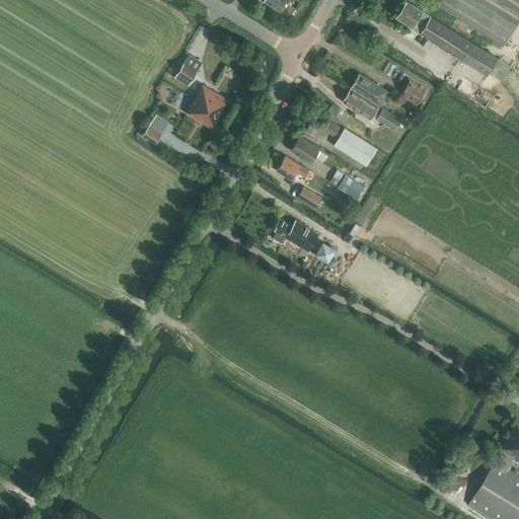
[(264,0),(263,2),(281,12),(287,0),(264,0)]
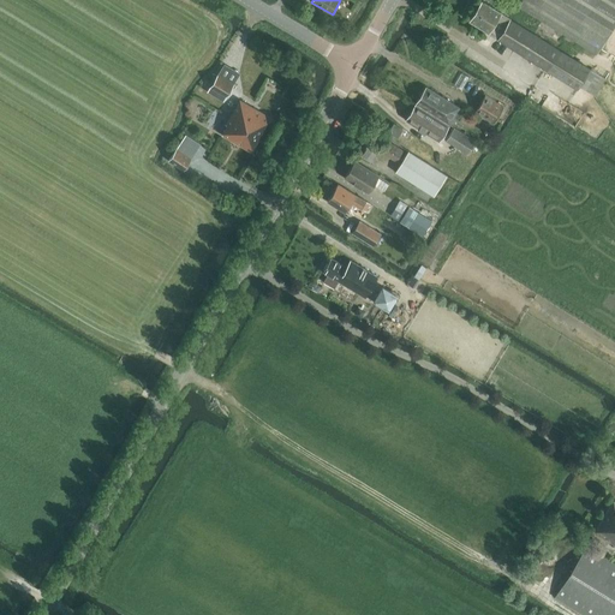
[(490,33),(502,12),(483,0),(470,21),(489,33),(490,33)]
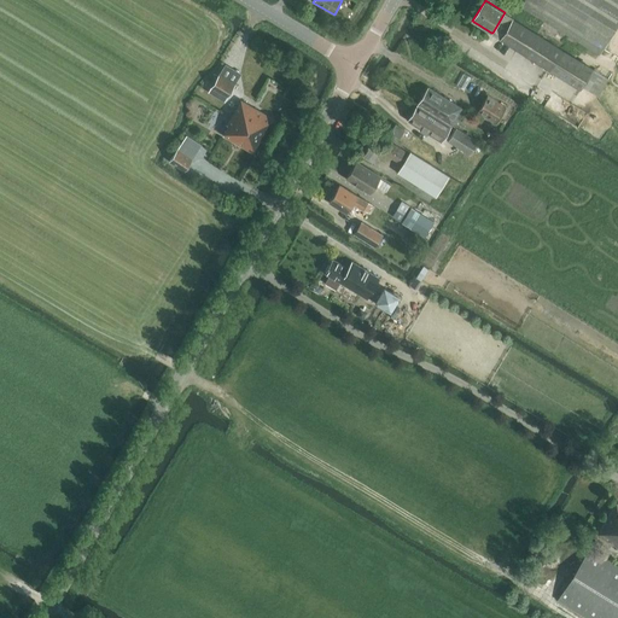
[(599,54),(617,23),(617,0),(524,0),(520,5),(599,54)]
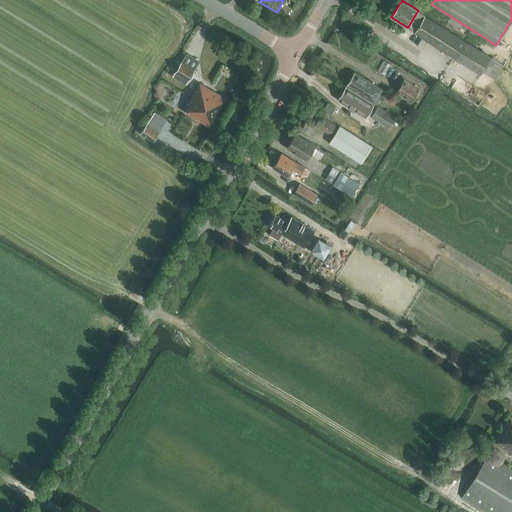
[(414,33),(425,15),(418,10),(408,27),(407,27),(406,28),(414,33)]
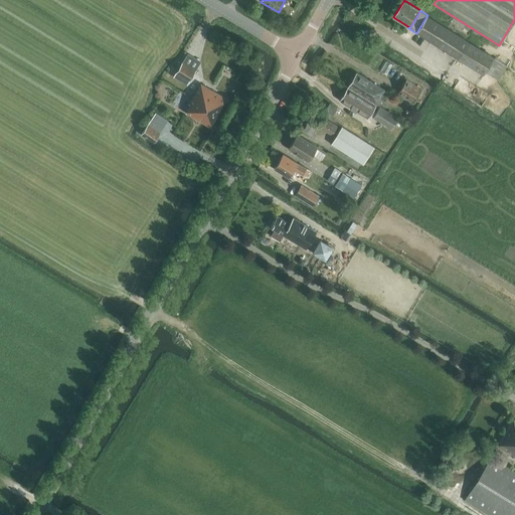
[(427,15),(416,33),(483,74),(485,72),(494,57),(427,15)]
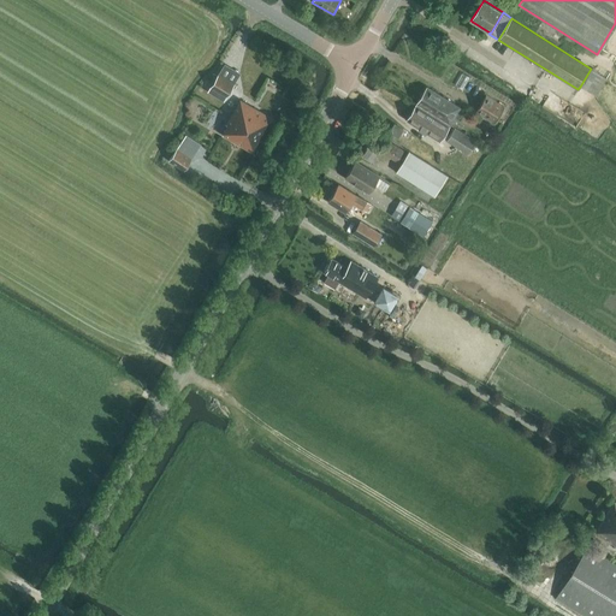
[(238,72),(224,64),(207,92),(224,100),(238,72)]
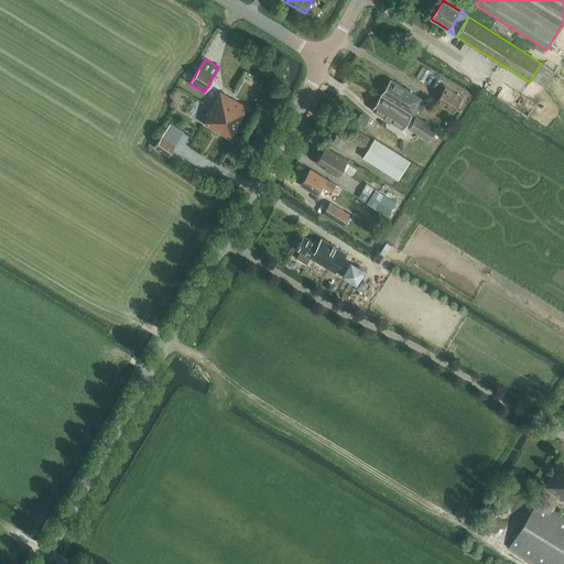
[(556,73),(541,63),(531,79),(545,88),(553,77),(554,78),(556,76),(555,75),(556,73)]
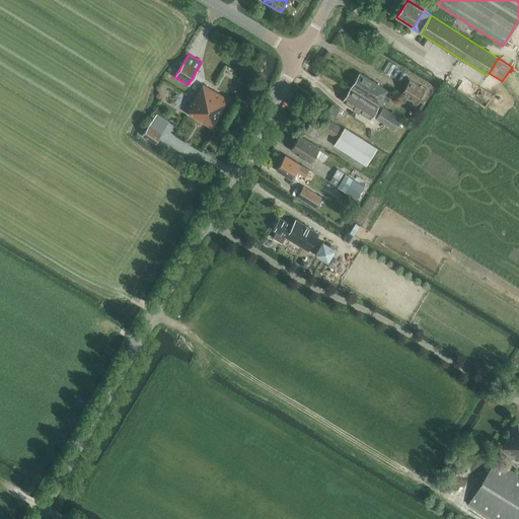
[(351,87),(379,104),(387,90),(359,73),(351,87)]
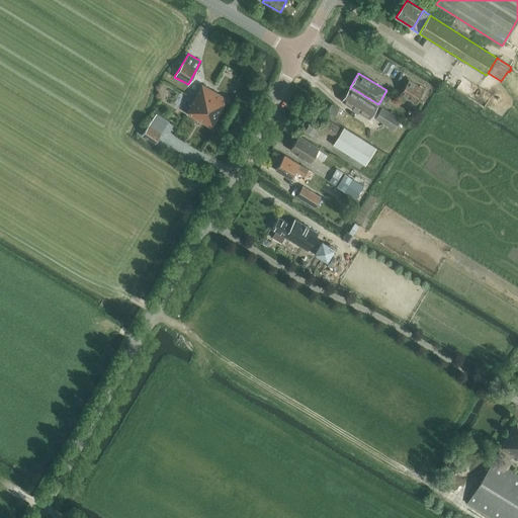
[(415,103),(424,89),(409,80),(400,94),(415,103)]
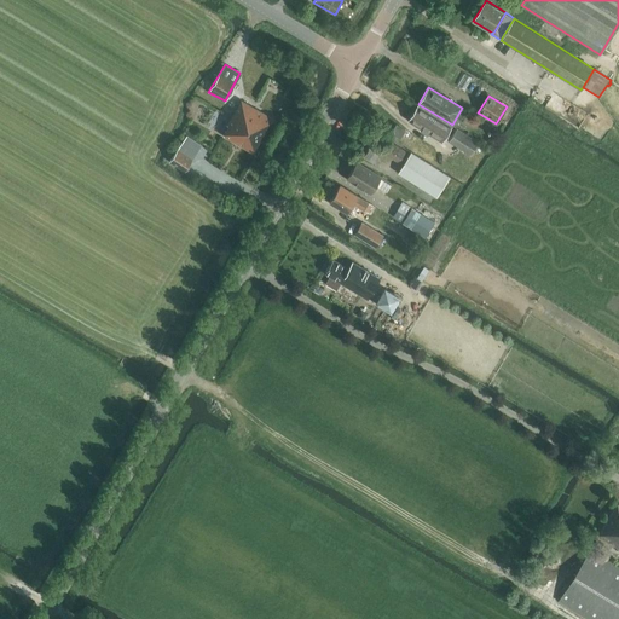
[(231,117),(266,138),(276,120),(242,100),(231,117)]
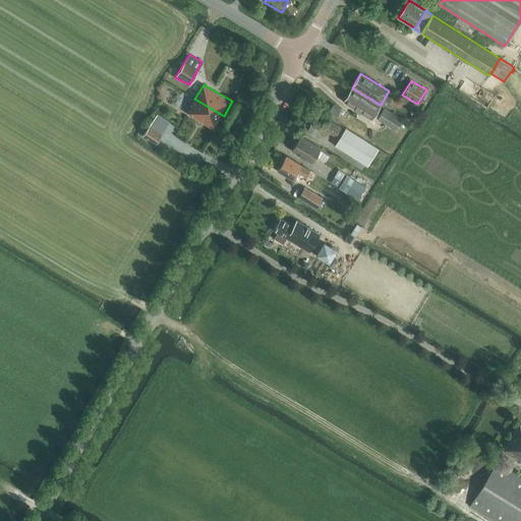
[(381,105),(352,88),(343,102),(371,119),(381,105)]
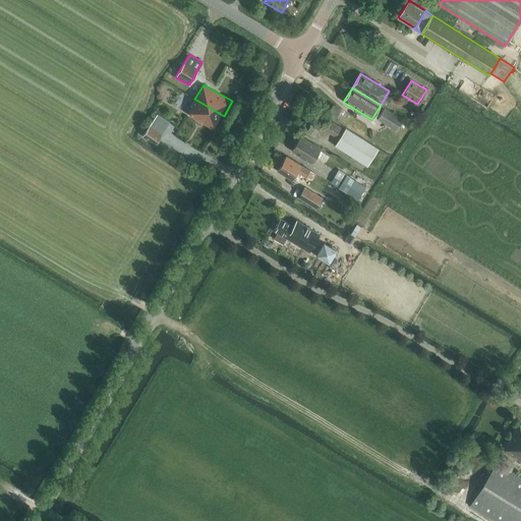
[(224,116),(194,99),(190,105),(191,105),(187,114),(216,130),(224,116)]
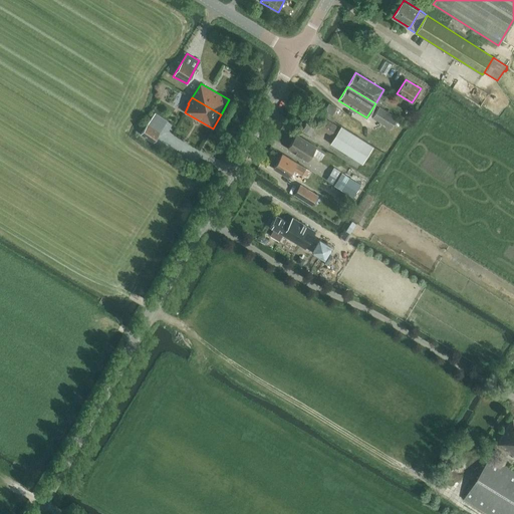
[(332,114),(336,107),(329,103),(325,109),(332,114)]
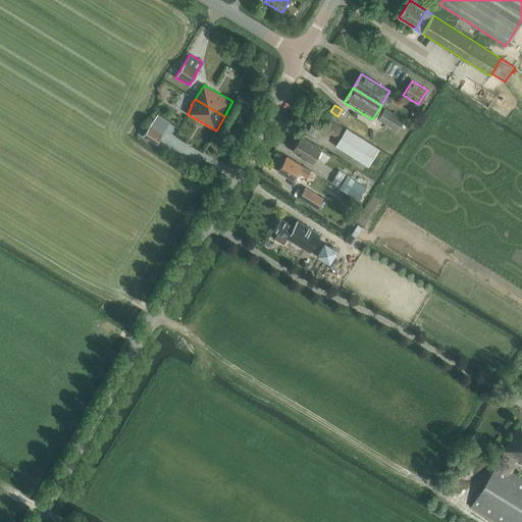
[(397,131),(404,118),(385,107),(378,119),(397,131)]
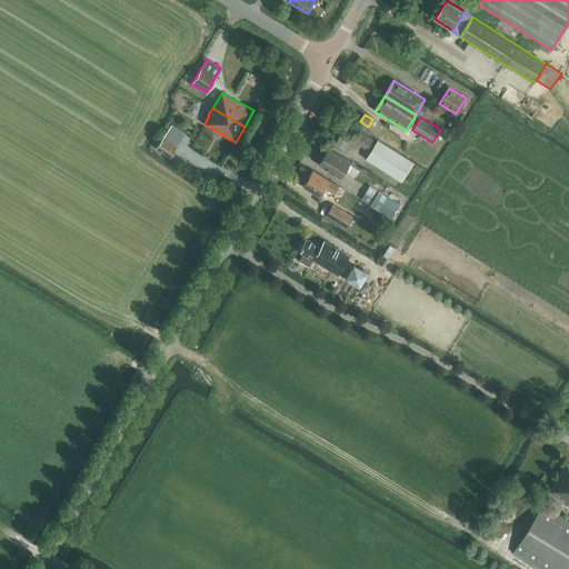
[(341,120),(329,139),(345,149),(351,138),(353,139),(352,141),(367,150),(373,139),(358,130),(341,120)]
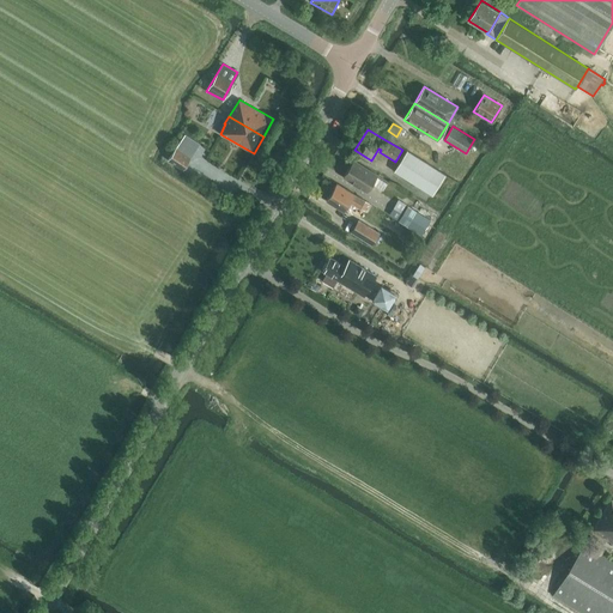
[(182,170),(190,159),(176,149),(168,161),(182,170)]
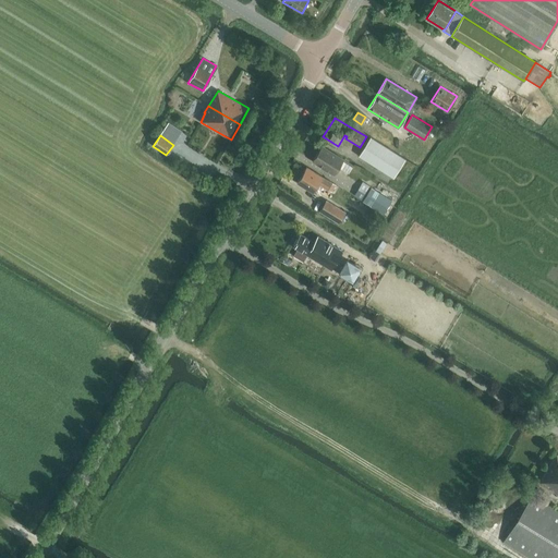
[(371,136),(359,156),(393,178),(405,158),(371,136)]
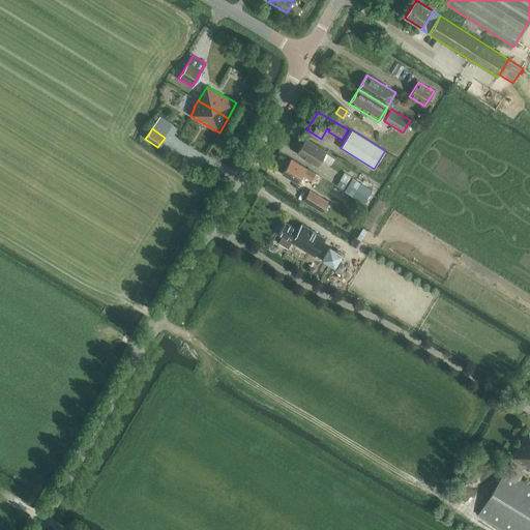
[(307,138),(297,153),(314,164),(318,166),(322,159),(331,165),(336,157),(333,155),(334,155),(327,151),(327,150),(324,148),(307,138)]
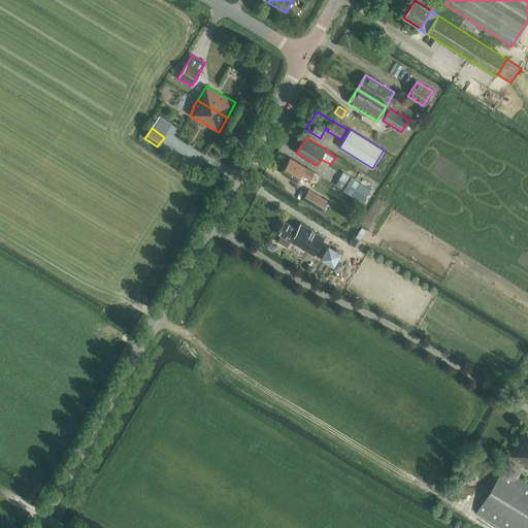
[(315,182),(318,174),(315,172),(290,158),(281,173),(296,183),(301,174),(310,179),(315,182)]
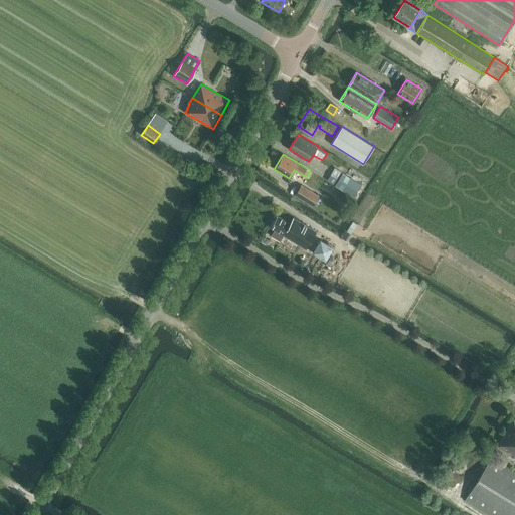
[(354,198),(362,184),(343,172),(335,185),(354,198)]
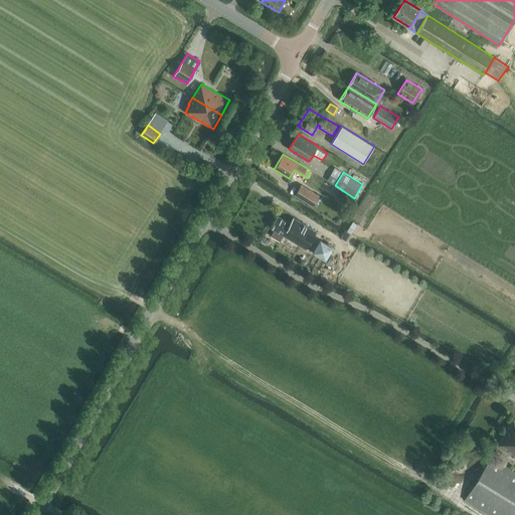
[(302,185),(296,195),(313,206),(320,195),(302,185)]
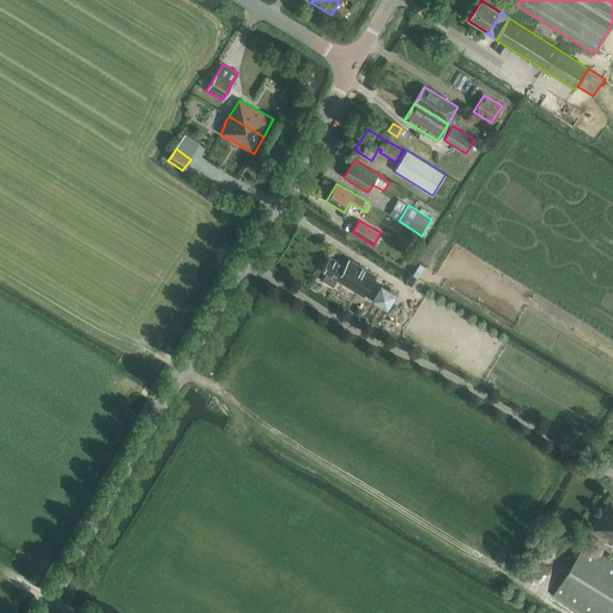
[(331,256),(321,271),(327,273),(322,280),(333,287),(338,280),(364,296),(377,275),(350,259),(345,265),(331,256)]
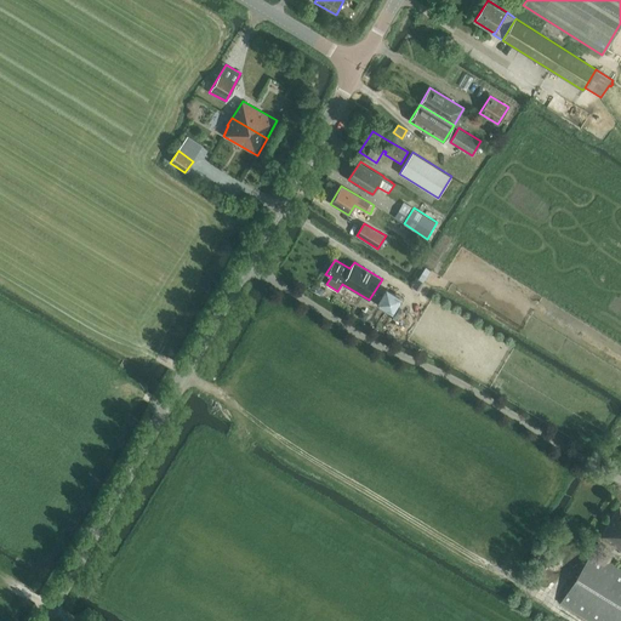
[(403,298),(386,289),(377,305),(393,314),(403,298)]
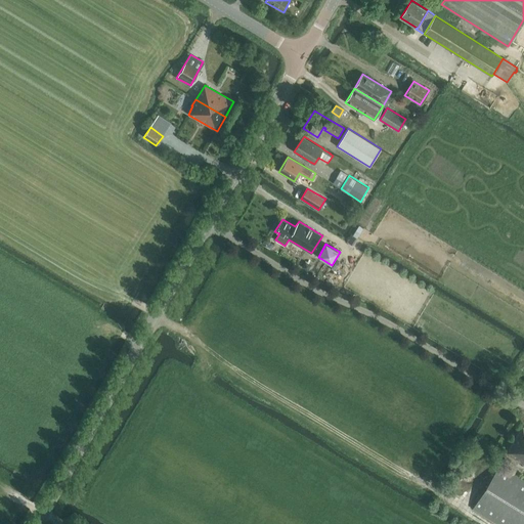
[(523,464),(523,425),(507,453),(523,464)]
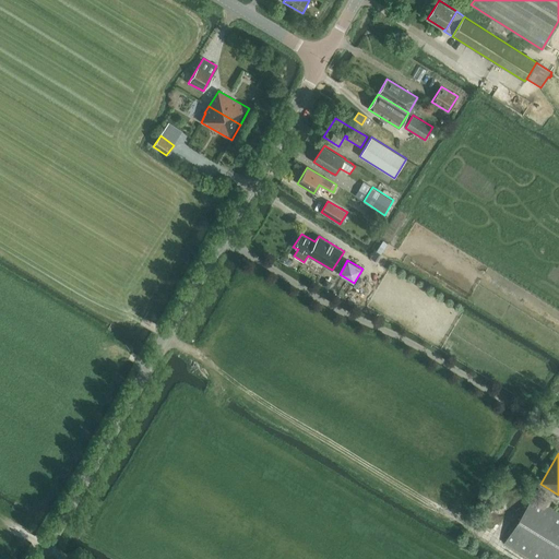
[(530,558),(558,558),(558,511),(533,496),(503,543),(530,558)]
